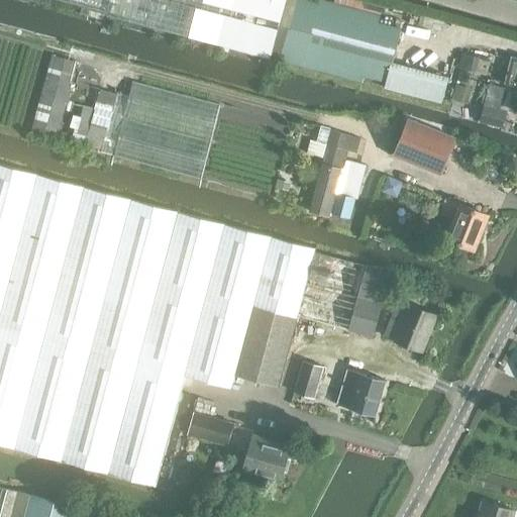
[(105,15),(279,62),(294,0),(58,0),(88,8),(86,16),(104,20),(105,15)]
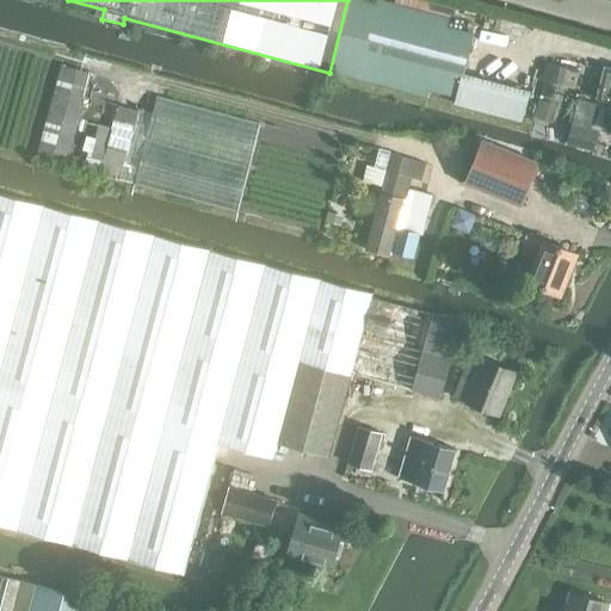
[(449,19),(375,0),(347,0),(329,73),(427,98),(429,92),(457,99),(463,75),(474,35),(446,28),(449,19)]
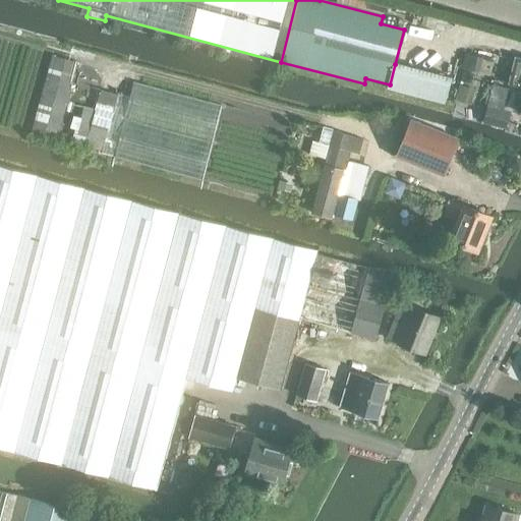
[(466,54),(462,68),(478,73),(482,59),(466,54)]
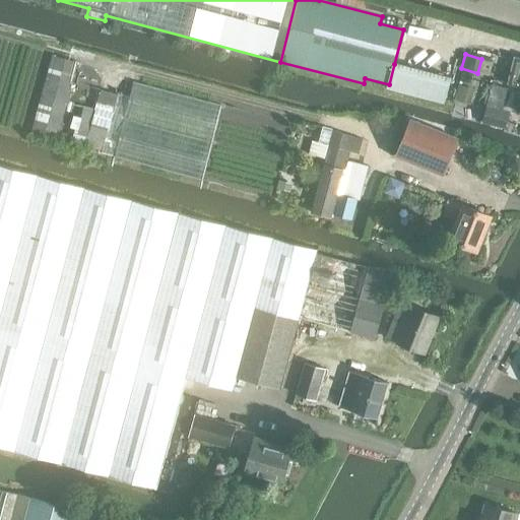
[(77,62),(53,56),(31,134),(55,141),(77,62)]
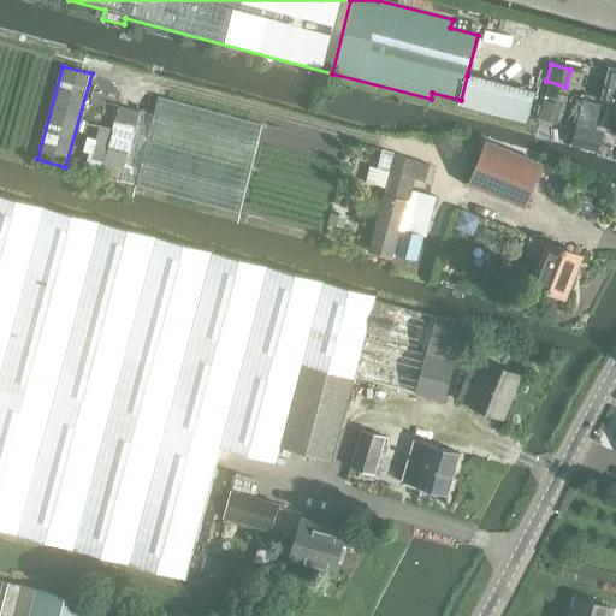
[(532,93),(467,76),(461,100),(458,106),(523,123),(532,93)]
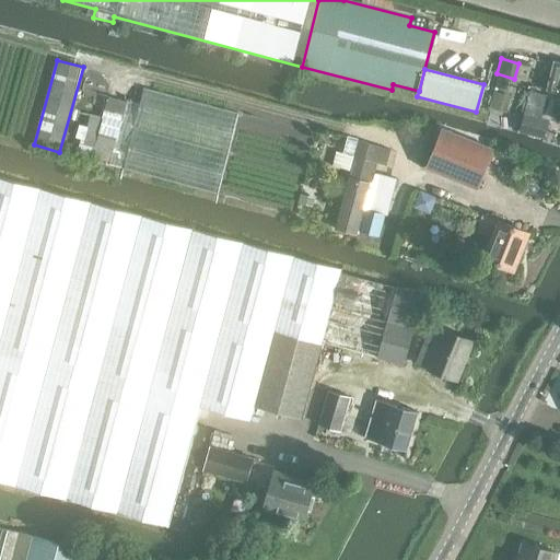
[(493,91),(490,108),(508,113),(511,95),(493,91)]
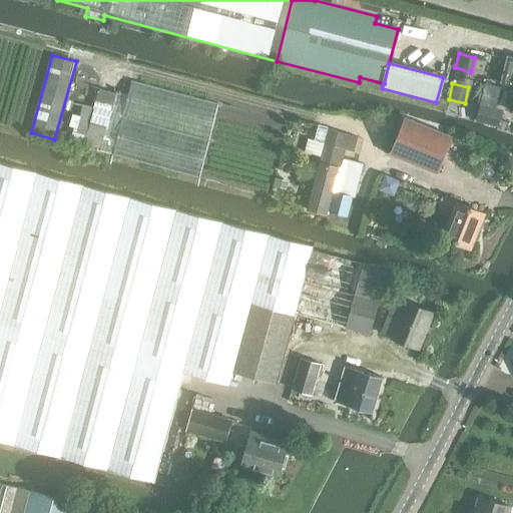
[(486,83),(481,103),(496,107),(501,87),(486,83)]
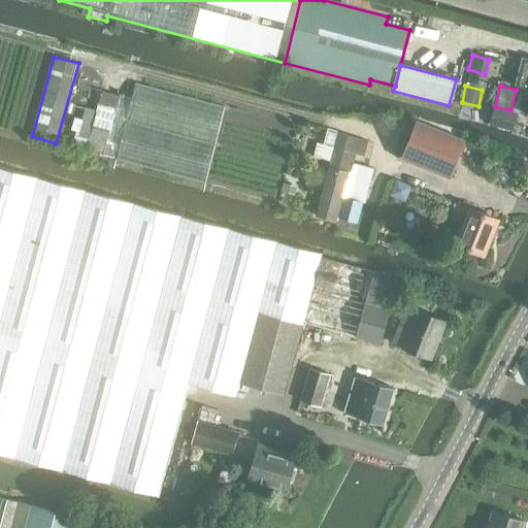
[(72,147),(103,156),(120,96),(102,91),(97,111),(86,108),(83,120),(75,118),(72,130),(76,131),(72,147)]
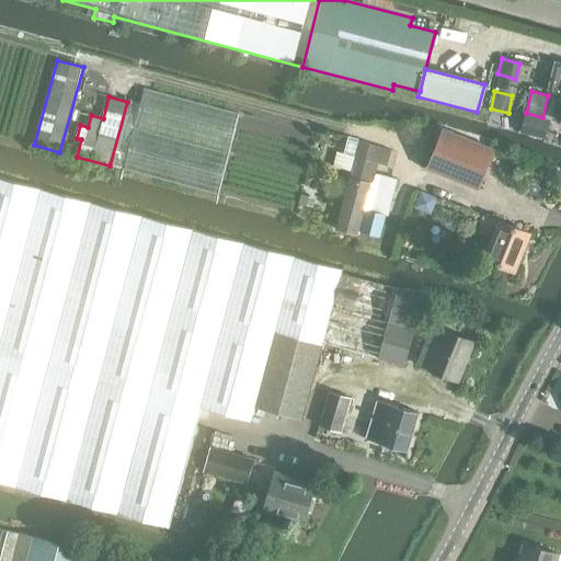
[(430,168),(477,186),(491,150),(445,132),(430,168)]
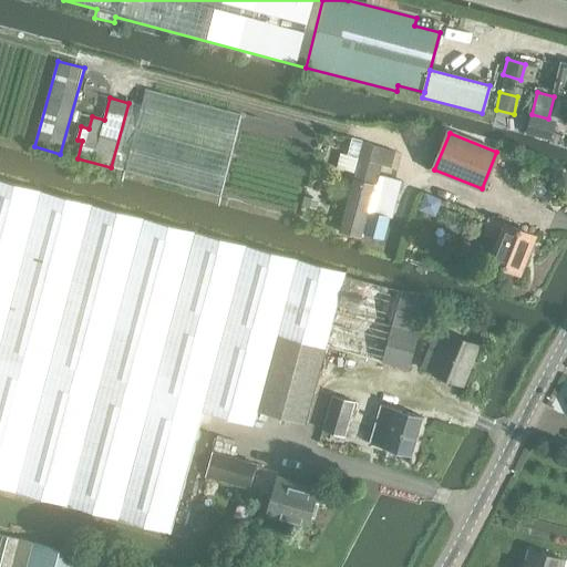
[(339,157),(336,172),(353,177),(339,232),(360,237),(361,234),(370,236),(381,239),(388,217),(392,218),(402,182),(378,175),(380,166),(391,168),(395,152),(374,146),(363,143),(359,158),(340,154),(339,157)]
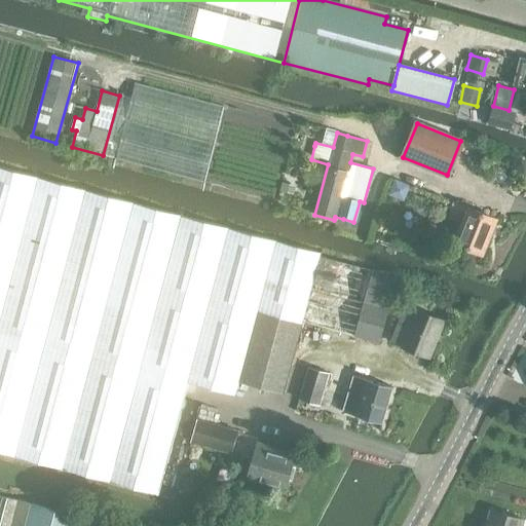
[(398,275),(0,165),(0,450),(157,493),(188,381),(235,395),(238,381),(284,393),(303,322),(354,335),(379,342),(398,275)]
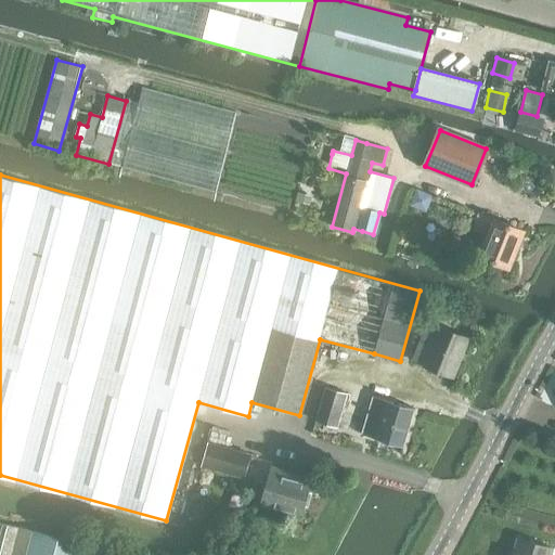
[(417,189),(412,203),(422,206),(427,204),(431,194),(417,189)]
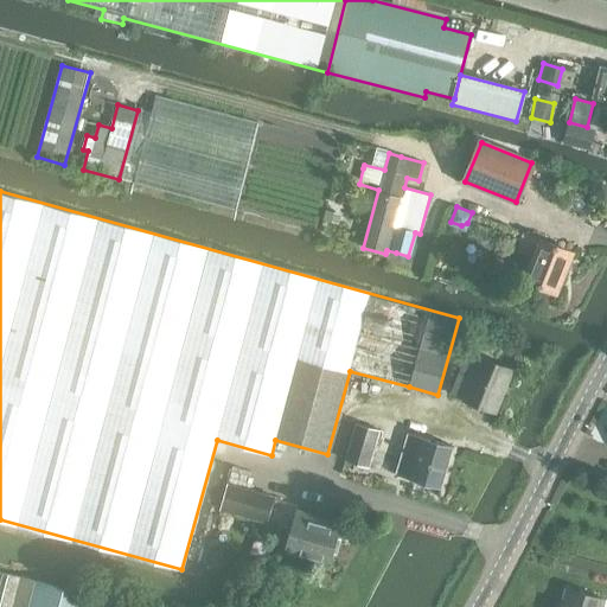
[(326,212),(324,221),(338,224),(340,215),(326,212)]
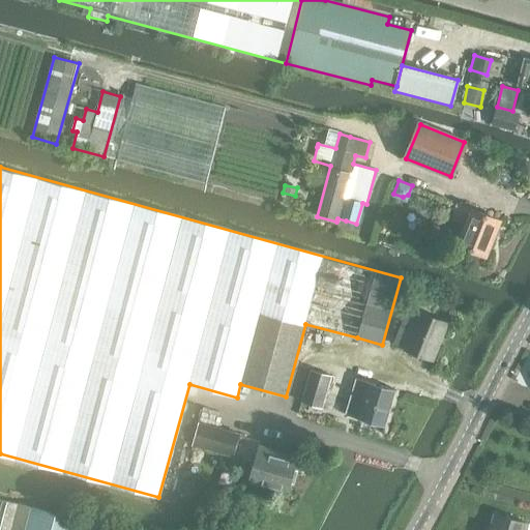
[(487,255),(500,221),(472,209),(472,210),(457,204),(451,218),(466,225),(459,243),(487,255)]
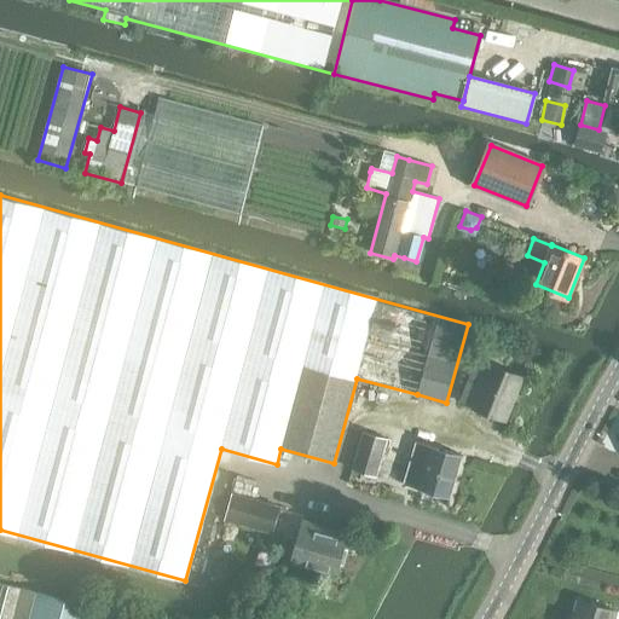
[(478,362),(462,401),(503,418),(520,377),(478,362)]
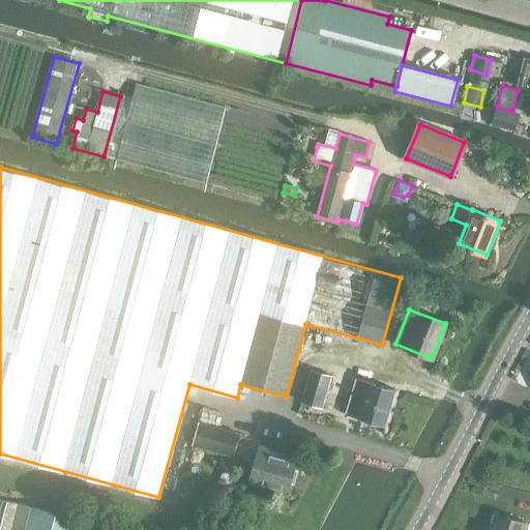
[(312,370),(302,402),(322,407),(331,376),(312,370)]
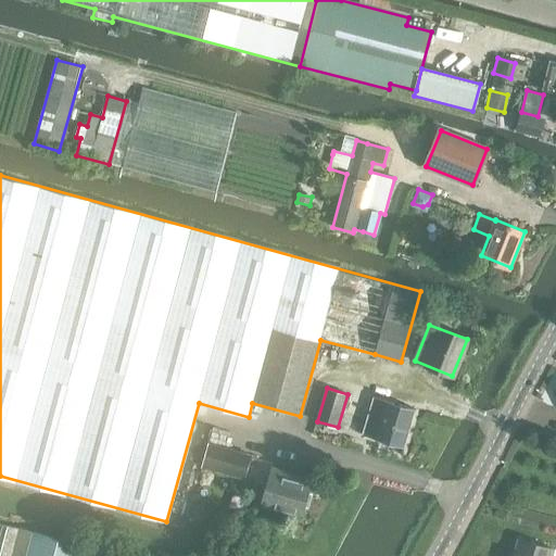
[(375,397),(363,434),(403,446),(415,409),(375,397)]
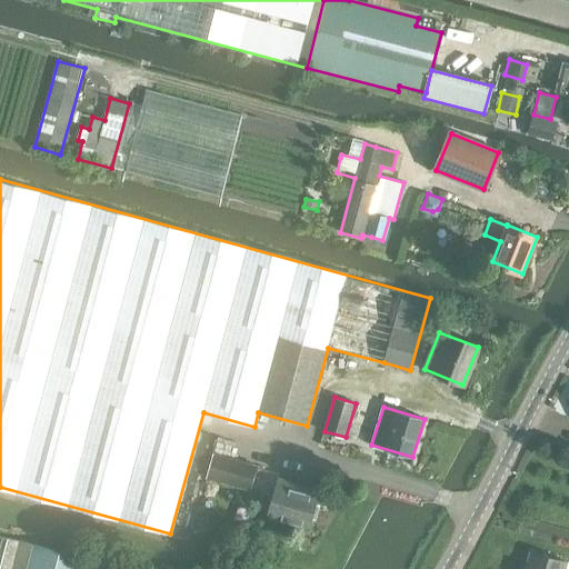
[(212,453),(206,478),(249,490),(256,466),(212,453)]
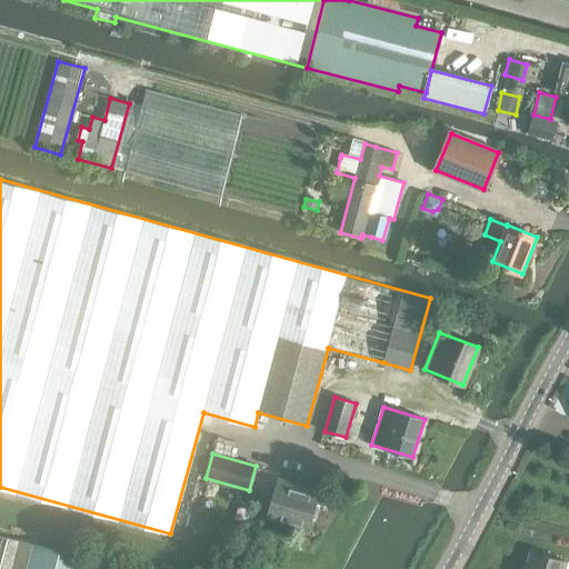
[(308,528),(317,496),(295,489),(297,485),(278,479),(273,495),(261,491),(257,508),(269,511),(268,516),(308,528)]
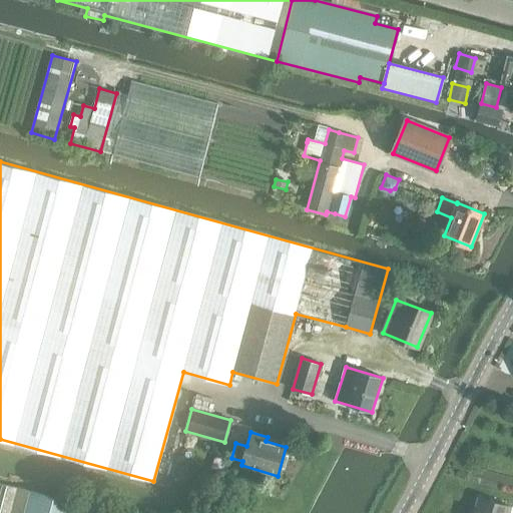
[(30,490),(24,512),(73,512),(77,503),(30,490)]
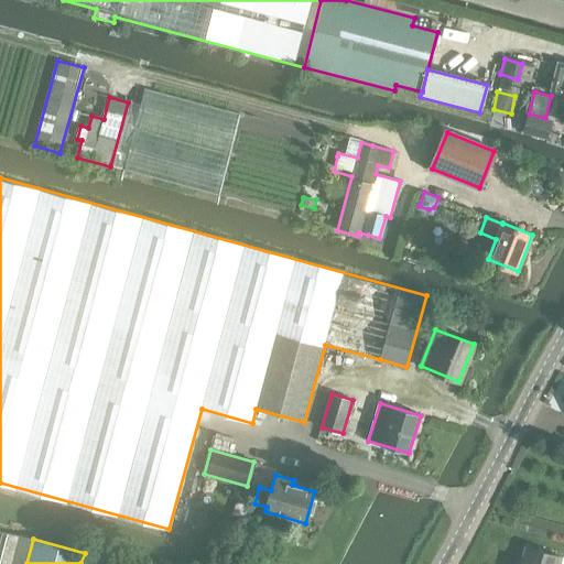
[(527,548),(521,563),(559,563),(562,557),(527,548)]
